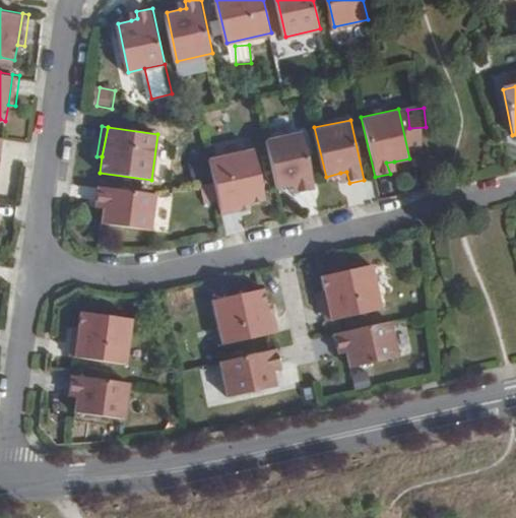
[(266,138),(277,187),(293,184),(301,183),(303,194),(317,190),(304,130),(266,138)]
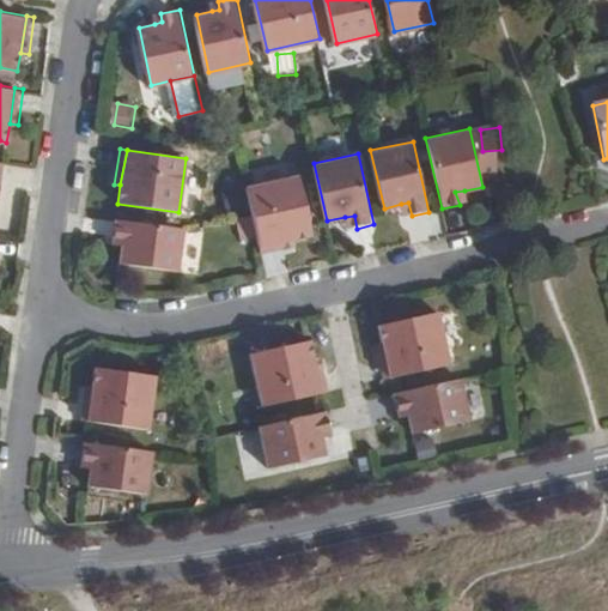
[(260,248),(296,241),(311,237),(299,177),(247,189),(251,213),(257,240),(260,248)]
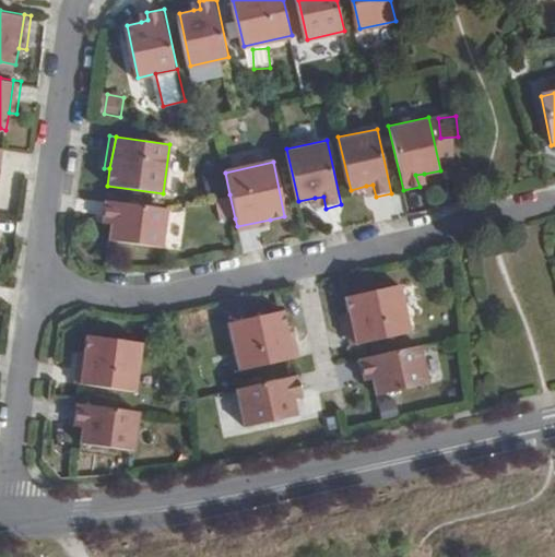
[(415,175),(420,187),(427,185),(424,174),(415,175)]
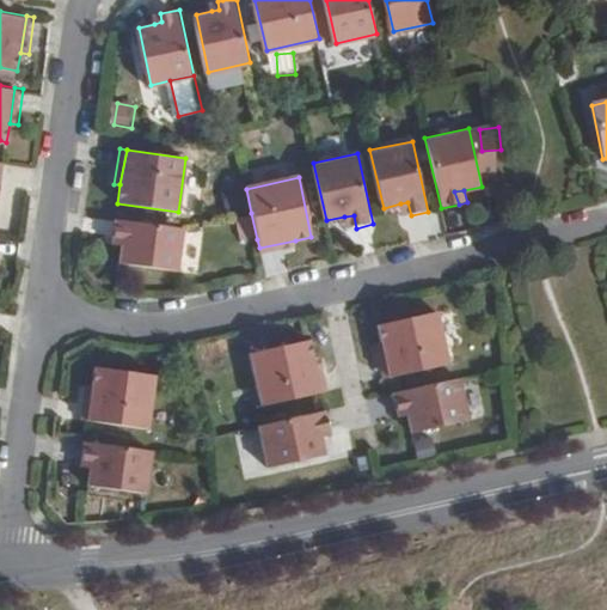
[(408,202),(400,203),(403,217),(411,215),(408,202)]
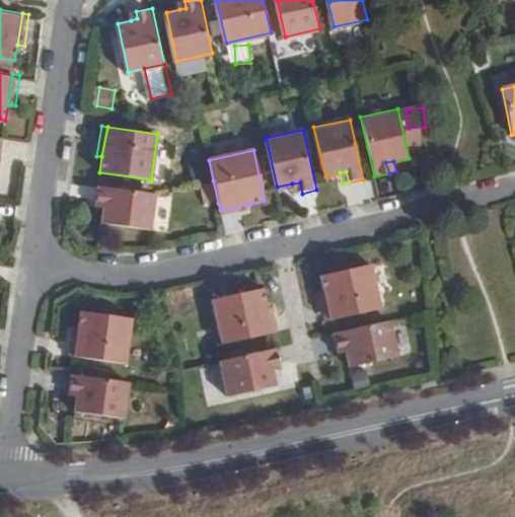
[(206,205),(218,203),(213,180),(201,183),(206,205)]
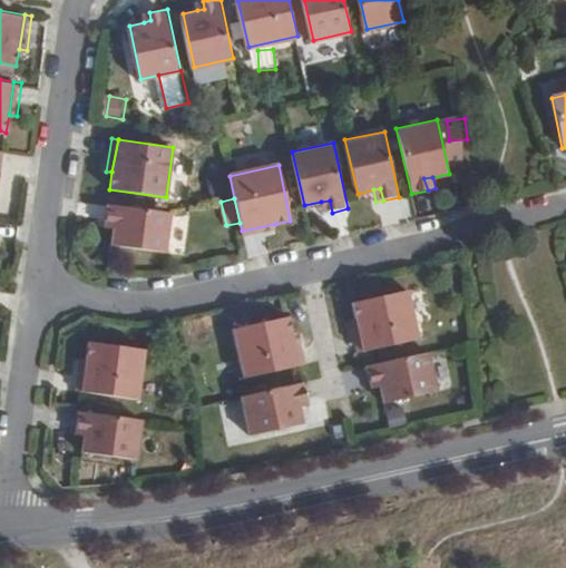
[(330,201),(321,202),(324,214),(332,213),(330,201)]
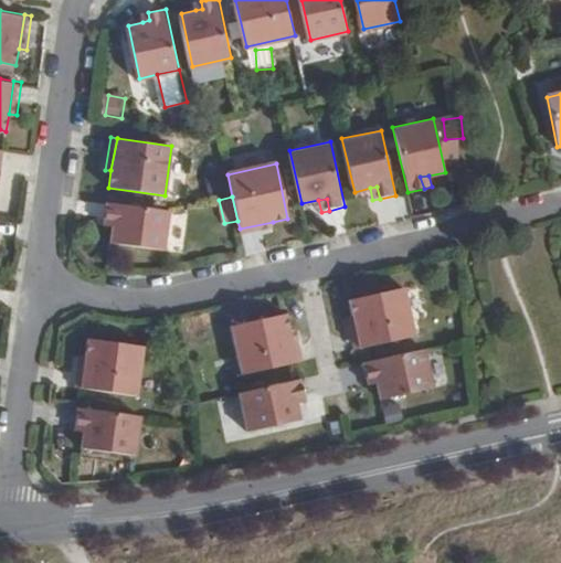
[(169,211),(107,201),(105,216),(113,216),(112,226),(109,241),(163,247),(169,211)]
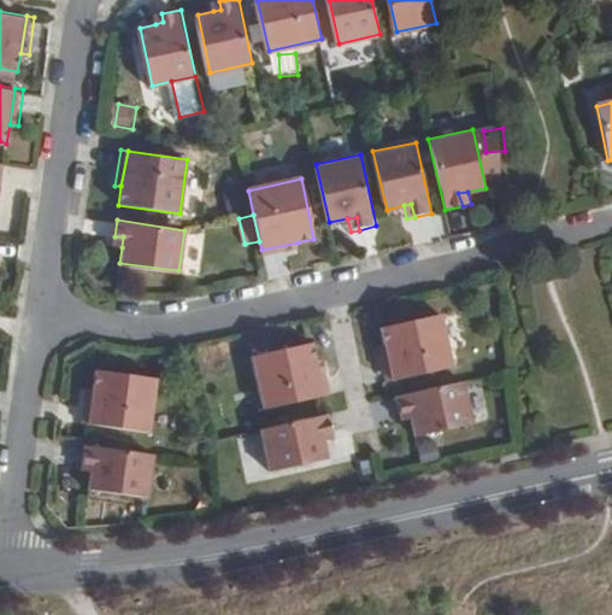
[(123,236),(115,236),(112,246),(122,247),(123,236)]
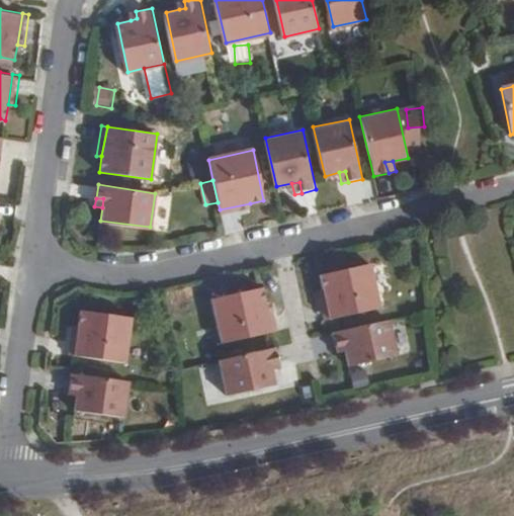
[(220,209),(221,216),(251,209),(250,203),(220,209)]
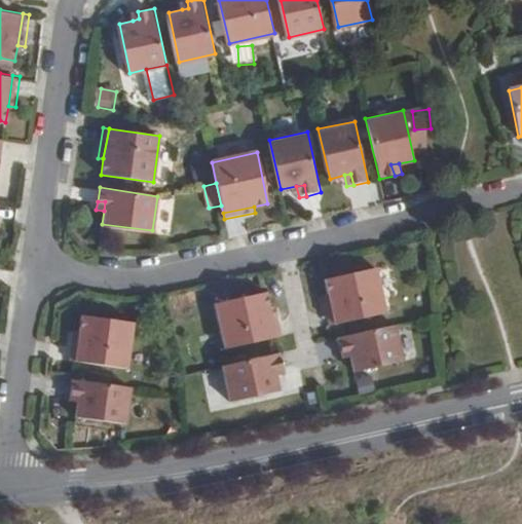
[(329,294),(334,324),(387,311),(376,267),(325,278),(329,294)]
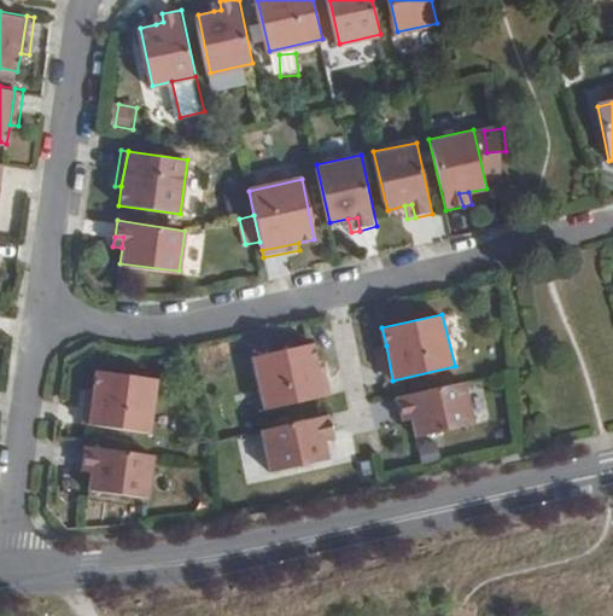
[(264,410),(322,396),(316,360),(311,343),(250,356),(264,410)]
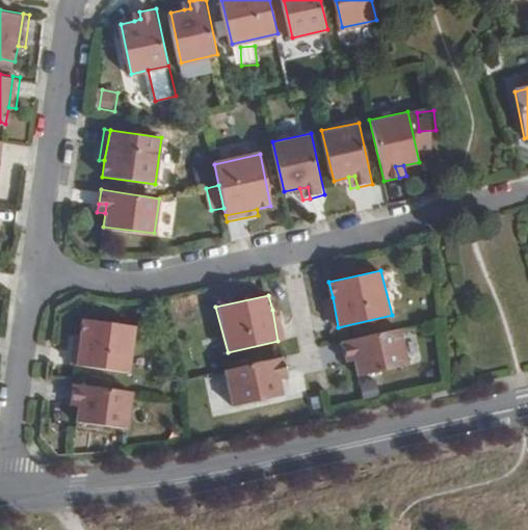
[(334,328),(338,327),(333,297),(326,297),(334,328)]
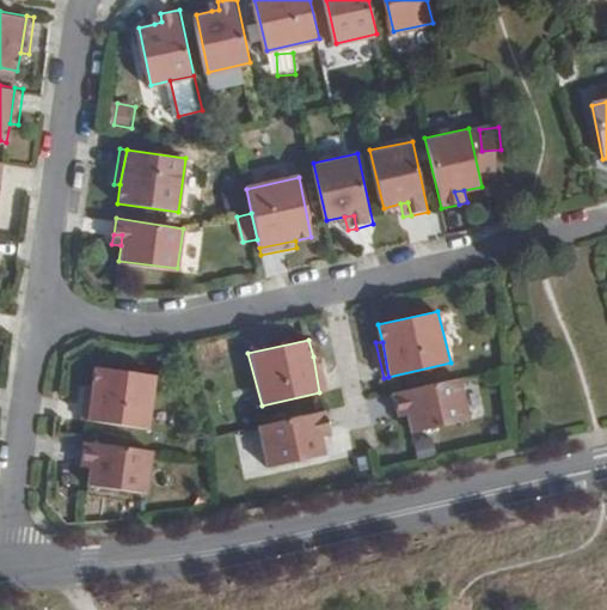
[(313,357),(319,392),(325,391),(319,355),(313,357)]
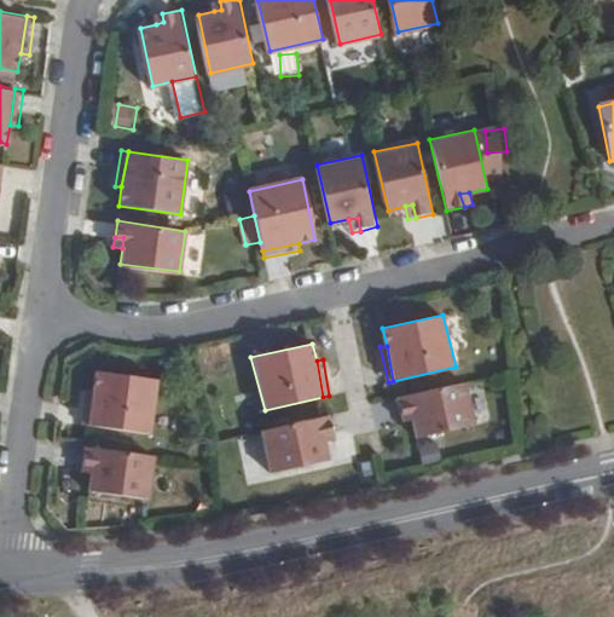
[(93,387),(87,422),(148,432),(155,379),(96,370),(93,387)]
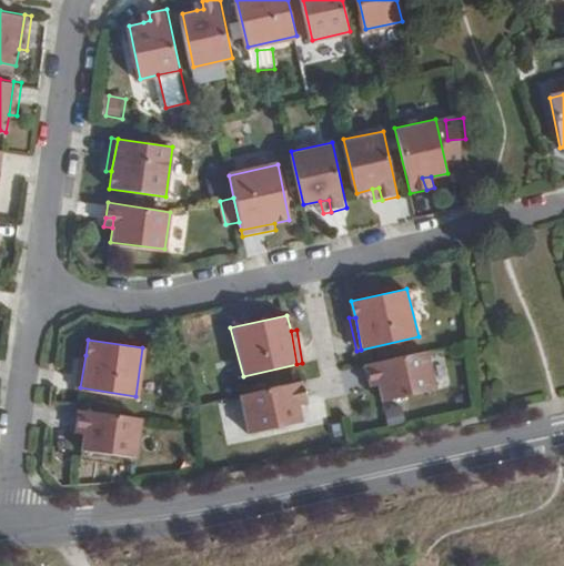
[(435,390),(427,351),(365,365),(369,381),(378,378),(379,384),(383,402),(435,390)]
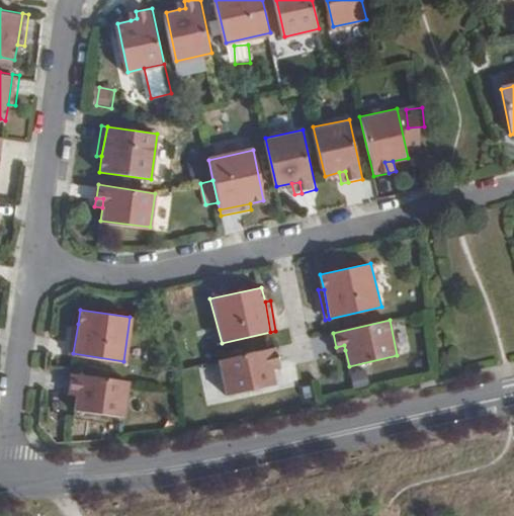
[(67,352),(73,353),(78,324),(72,322),(67,352)]
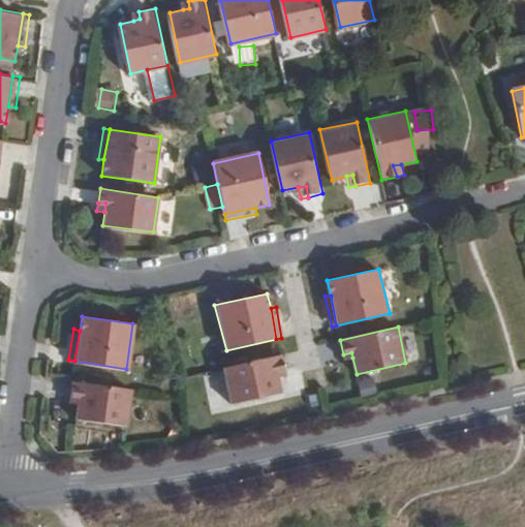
[(282,369),(280,354),(221,367),(230,404),(280,393),(277,376),(275,371),(282,369)]
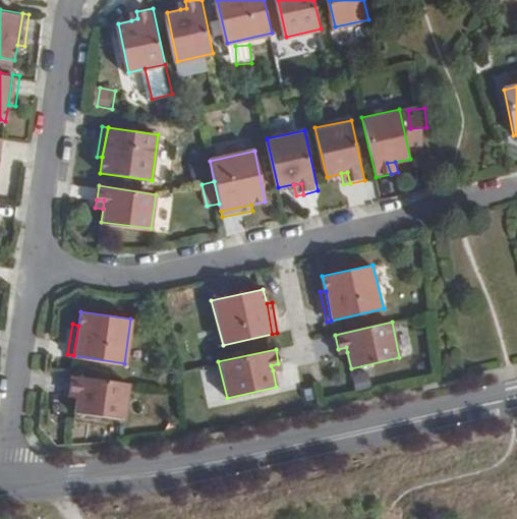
[(122,418),(128,383),(70,375),(68,388),(77,389),(75,395),(73,410),(122,418)]
